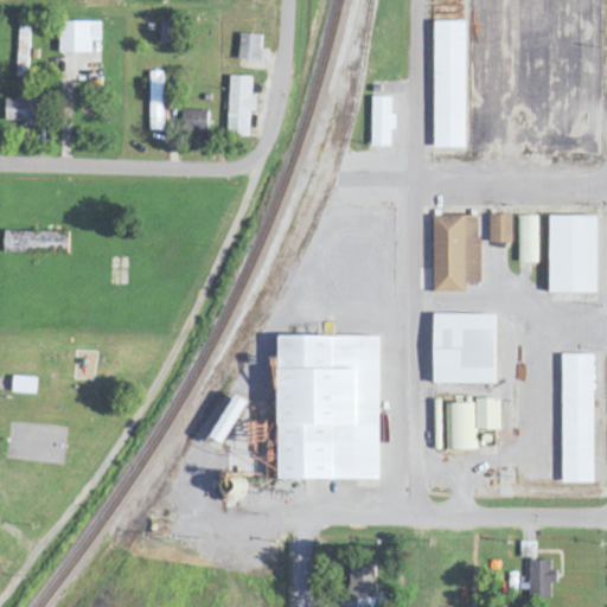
[(465,0),(433,0),(434,148),(465,148),(465,0)]
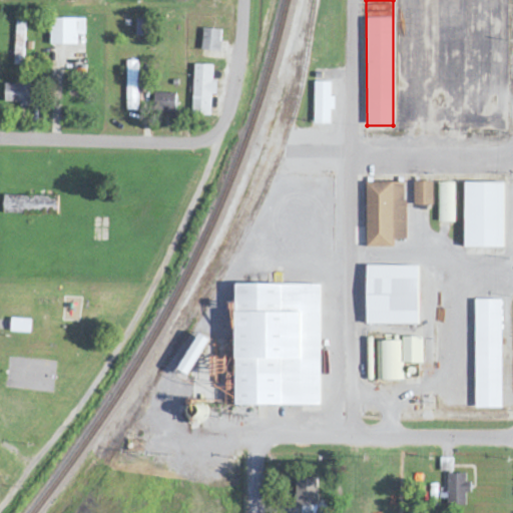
[(50,45),(76,45),(76,35),(84,35),(84,19),(50,18),(50,45)]
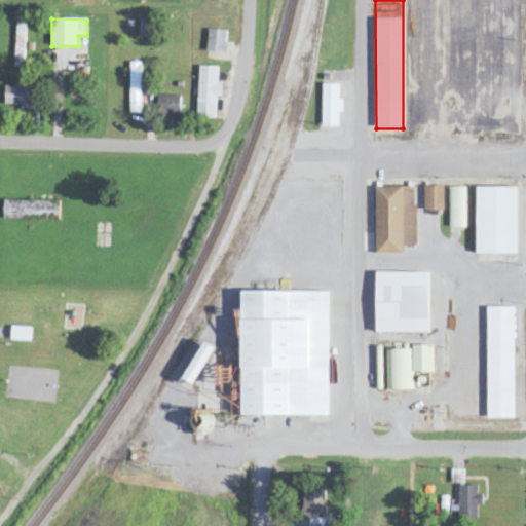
[(139,36),(148,37),(148,20),(139,20),(139,36)]
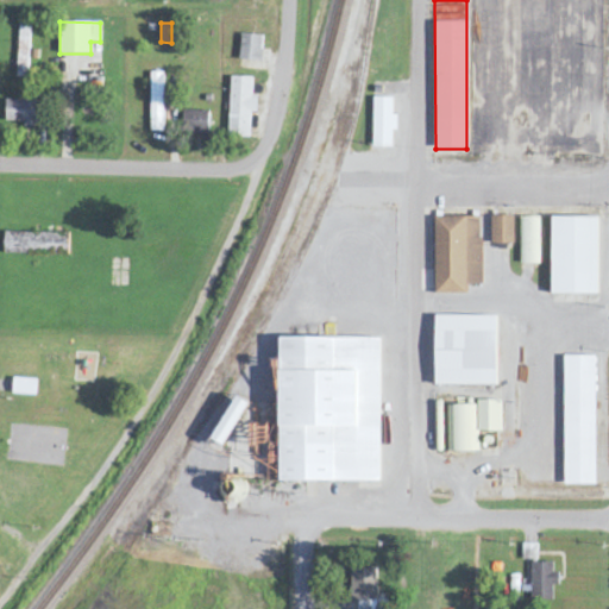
[(17,77),(27,77),(30,25),(18,25),(17,77)]
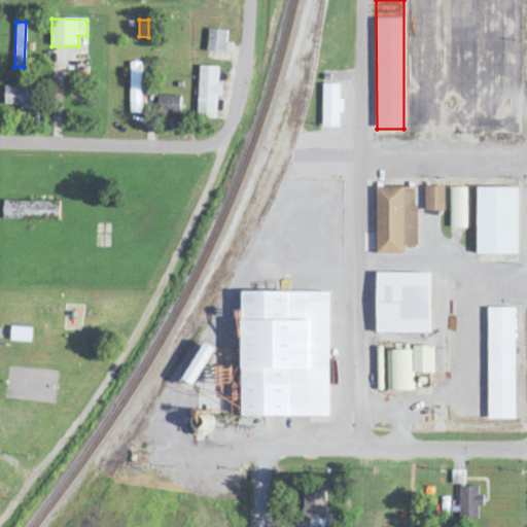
[(227,31),(208,29),(206,51),(224,54),(227,31)]
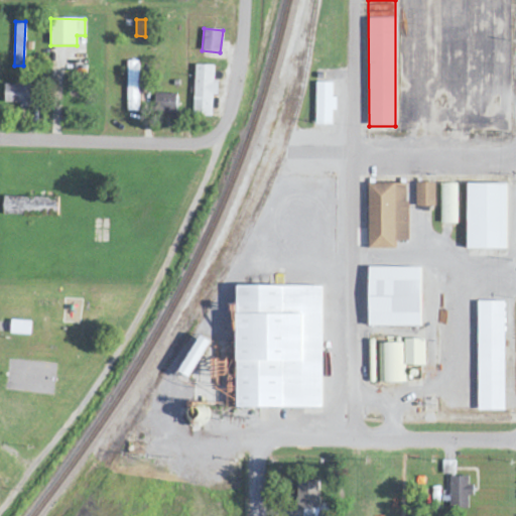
[(127,112),(138,111),(137,61),(126,61),(127,112)]
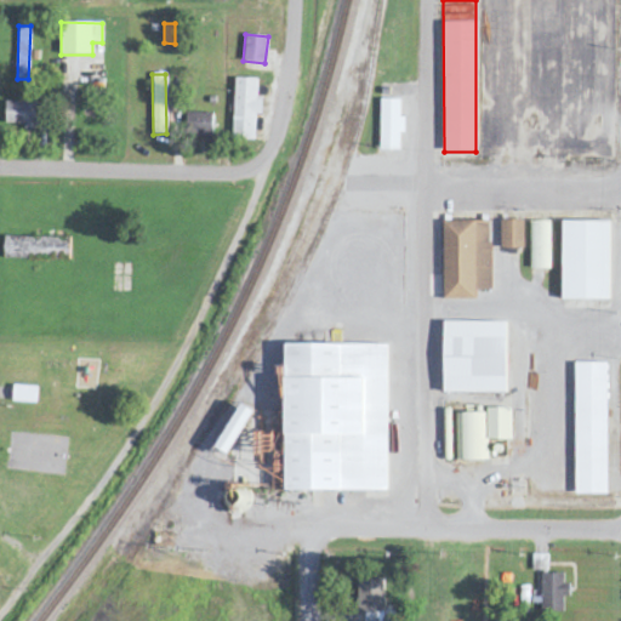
[(256,79),(233,78),(232,140),(254,140),(255,114),(261,114),(261,97),(256,97),(256,79)]
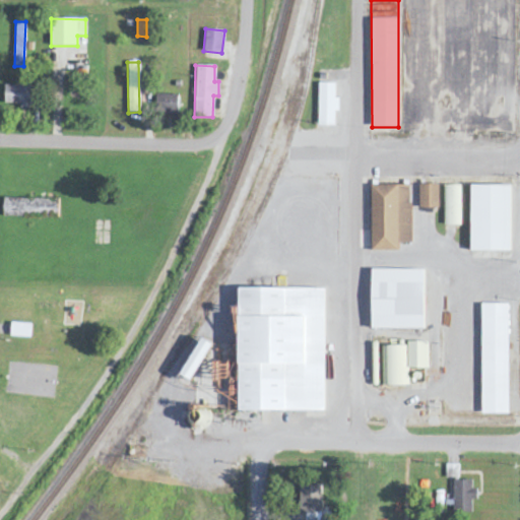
[(335,83),(318,83),(318,126),(334,126),(334,112),(338,112),(338,99),(334,99),(335,83)]
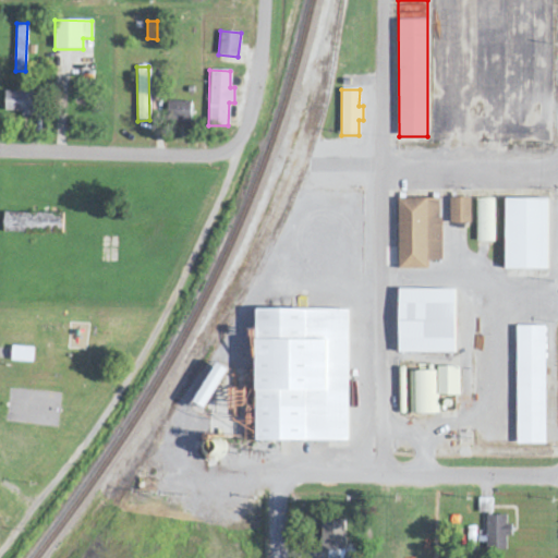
[(4,113),(35,114),(36,92),(4,92),(4,113)]
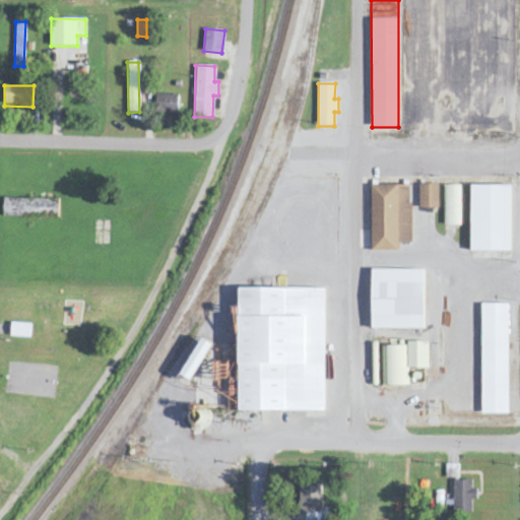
[(178,94),(156,94),(156,114),(177,114),(178,94)]
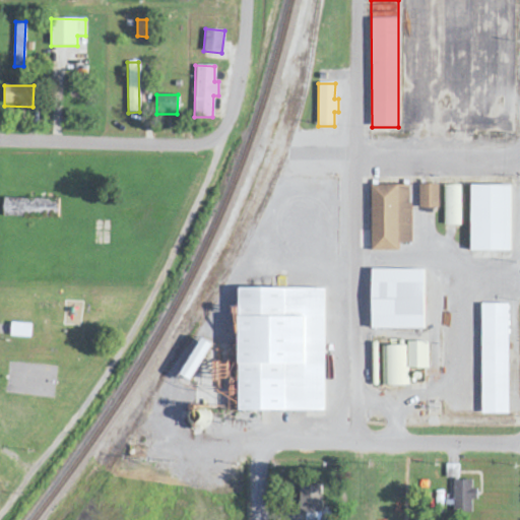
[(438,208),(438,184),(418,185),(418,208),(438,208)]
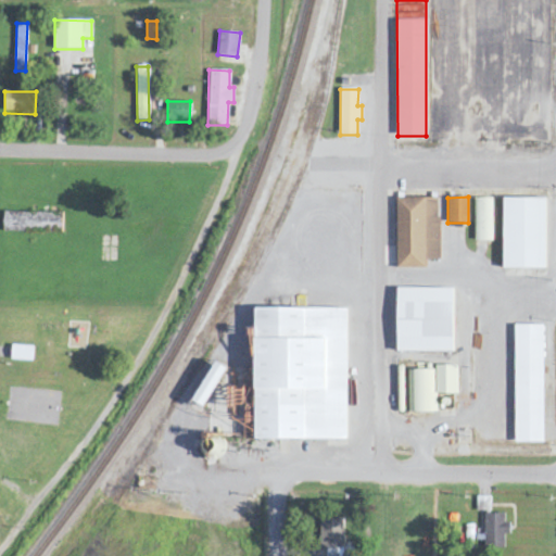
[(439,198),(395,199),(396,268),(426,268),(426,260),(440,260),(439,198)]
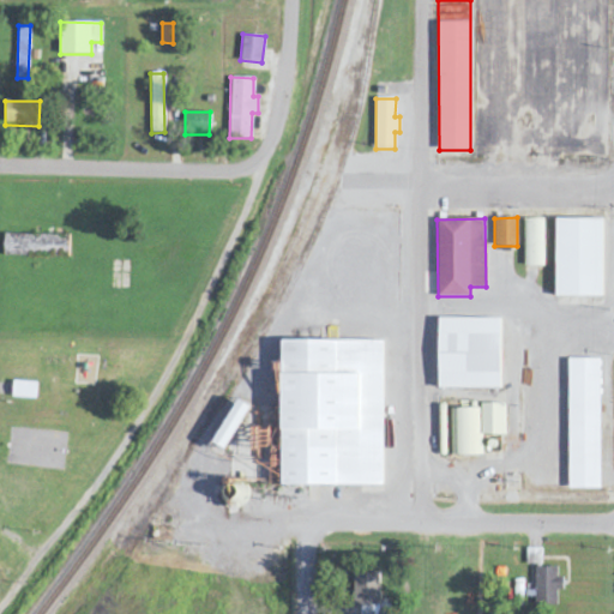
[(602,218),(555,218),(555,296),(602,298),(602,218)]
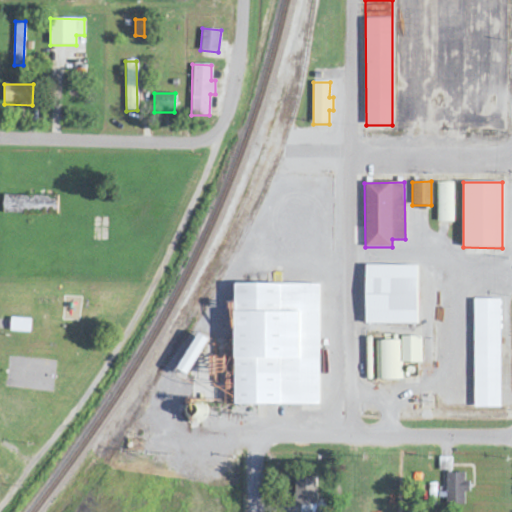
[(453,183),(437,183),(437,222),(454,222),(453,183)]
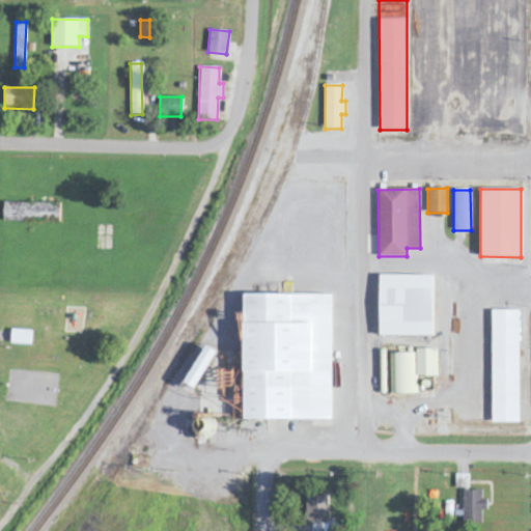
[(59,222),(59,203),(3,202),(3,221),(59,222)]
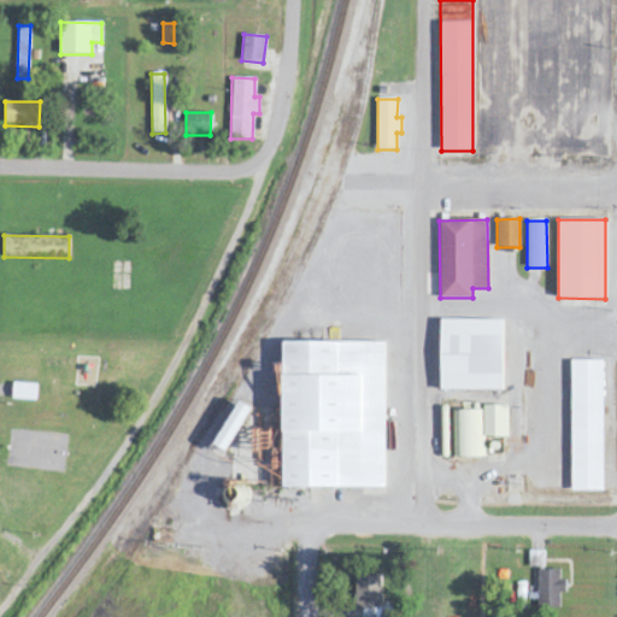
[(503,391),(501,319),(439,321),(440,391),(503,391)]
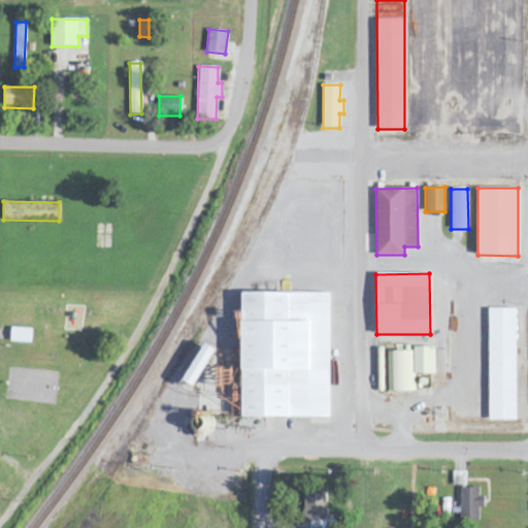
[(328,293),(240,293),(240,418),(328,418),(328,293)]
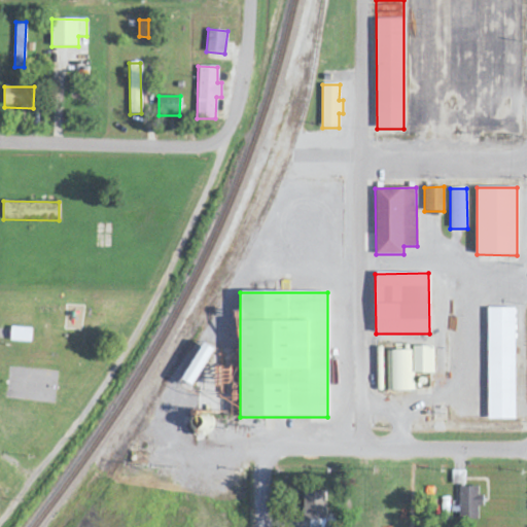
[(516,420),(514,308),(487,308),(488,420),(516,420)]
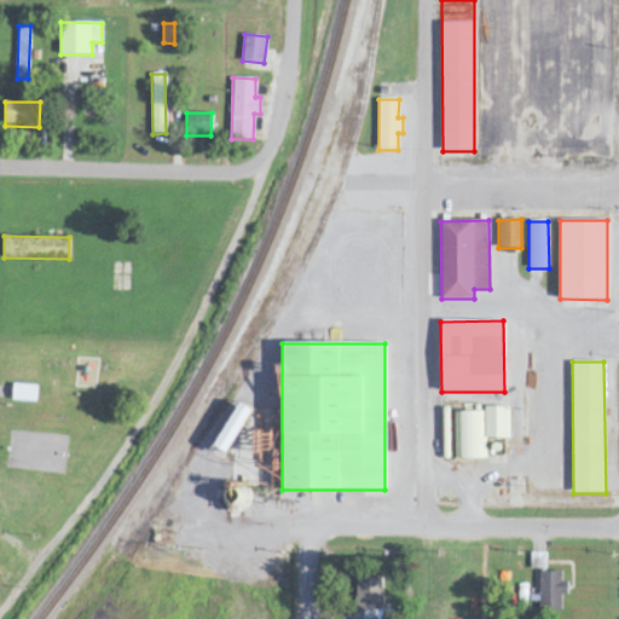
[(11,400),(35,403),(38,386),(12,385),(11,400)]
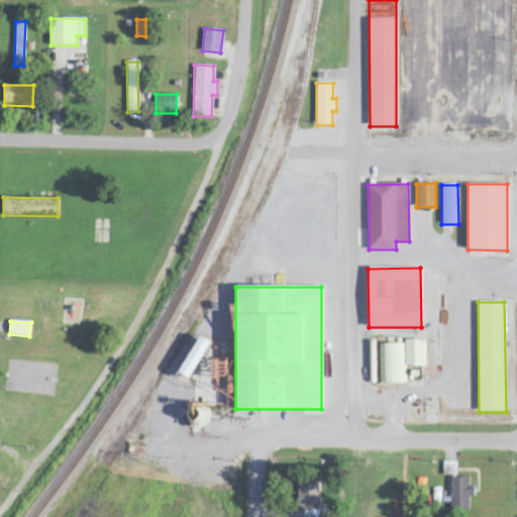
[(208,341),(198,336),(181,374),(191,379),(208,341)]
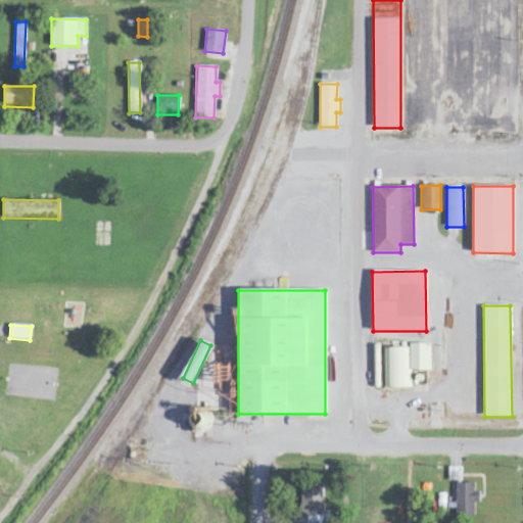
[(429,343),(410,344),(410,371),(430,370),(429,343)]
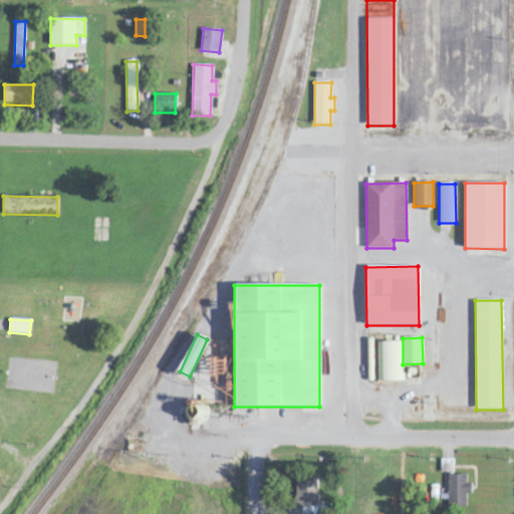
[(402,341),(377,342),(377,381),(403,380),(402,341)]
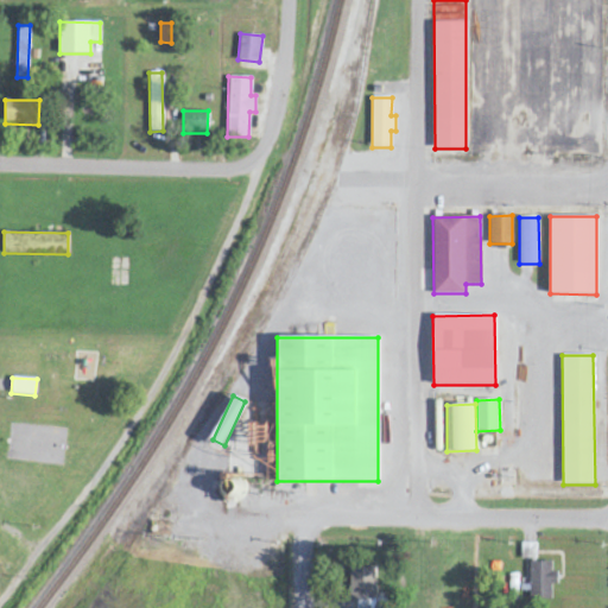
[(536,543),(521,543),(520,559),(536,559),(536,543)]
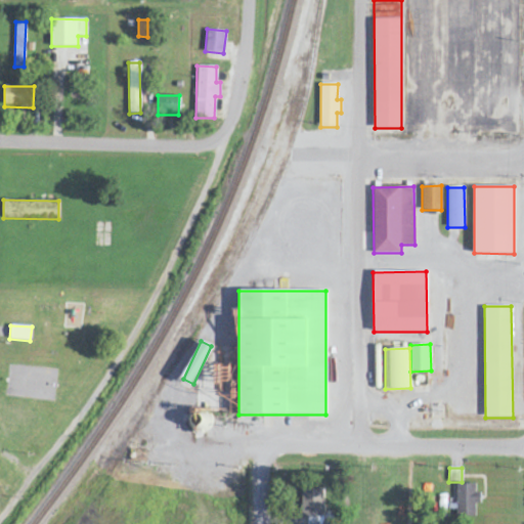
[(447,510),(456,510),(456,516),(475,516),(475,505),(477,505),(478,484),(455,484),(455,498),(448,498),(447,510)]
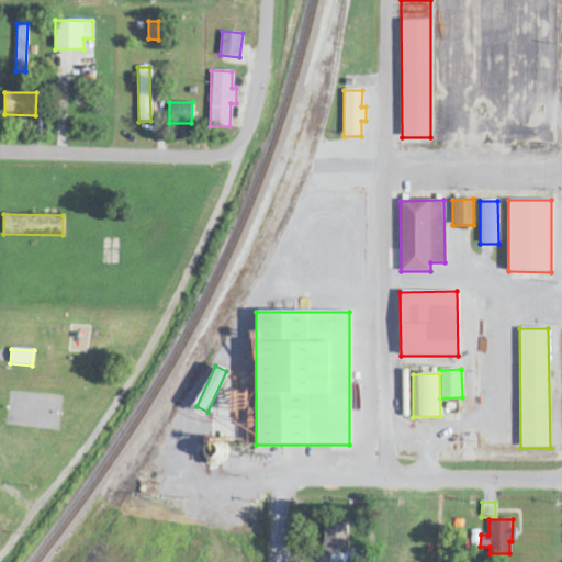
[(347,561),(347,525),(323,526),(324,554),(330,554),(330,561),(347,561)]
